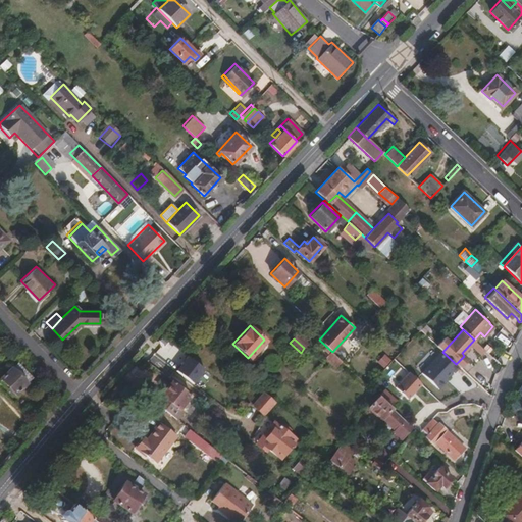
[(334,367),(341,360),(332,352),(321,342),(318,345),(327,354),(324,357),(334,367)]
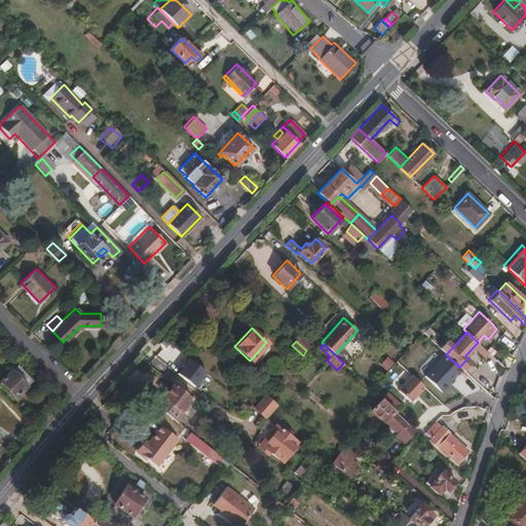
[(187,361),(176,379),(196,390),(208,372),(187,361)]
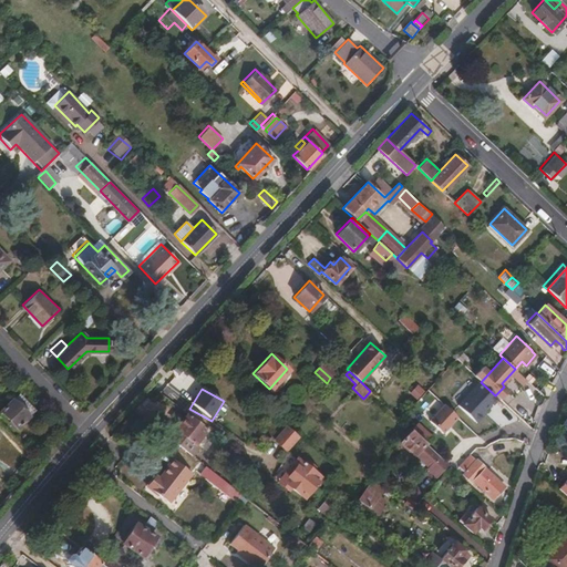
[(0,410),(17,428),(29,415),(12,399),(0,410)]
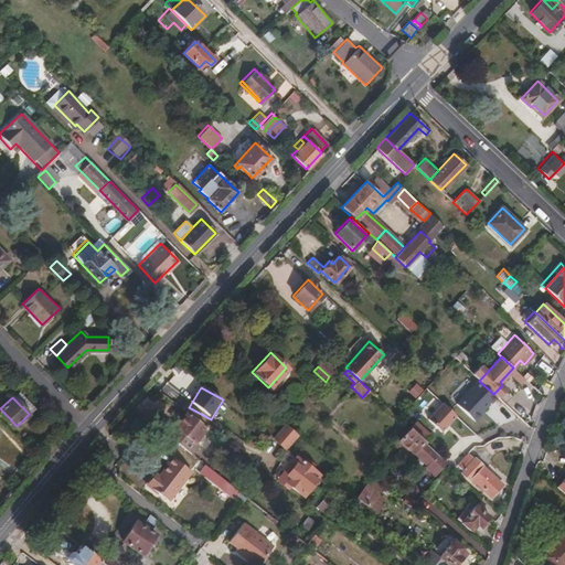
[(445,404),(426,420),(439,435),(458,418),(445,404)]
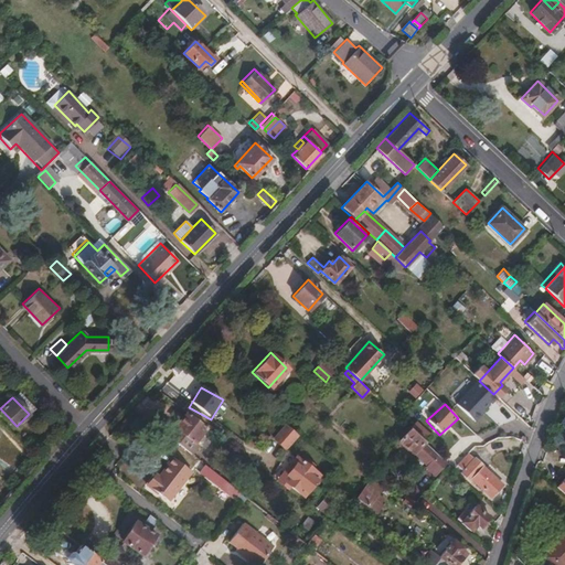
[(205,427),(185,412),(174,428),(192,443),(205,427)]
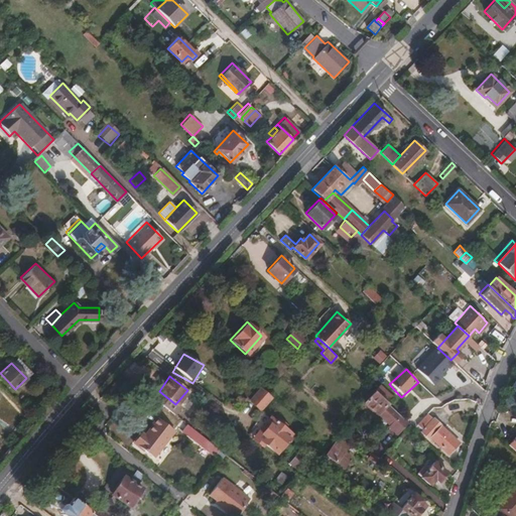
[(393,395),(380,383),(373,390),(386,402),(393,395)]
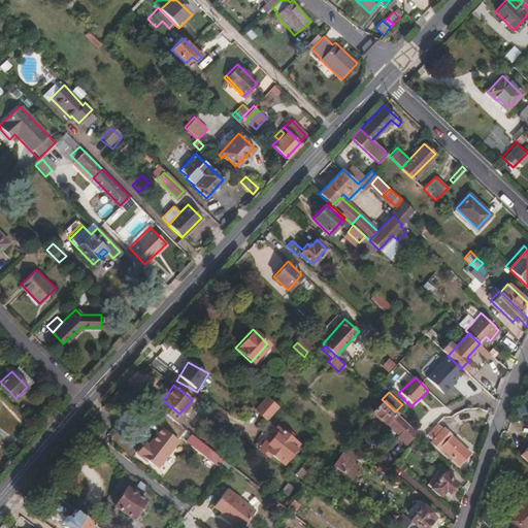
[(254,411),(266,424),(279,409),(267,397),(254,411)]
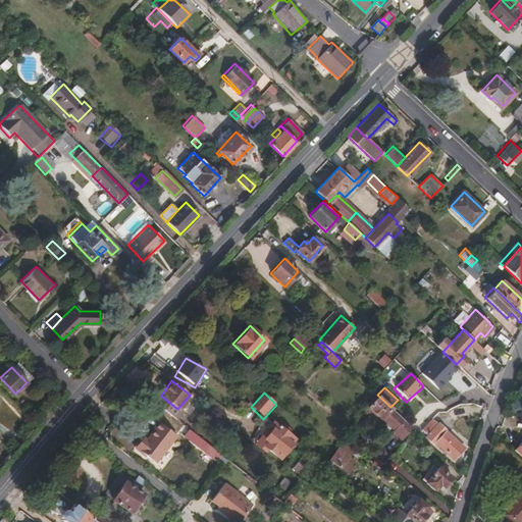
[(401,438),(411,426),(390,407),(377,395),(367,406),(380,418),(380,417),(394,428),(392,430),(401,438)]
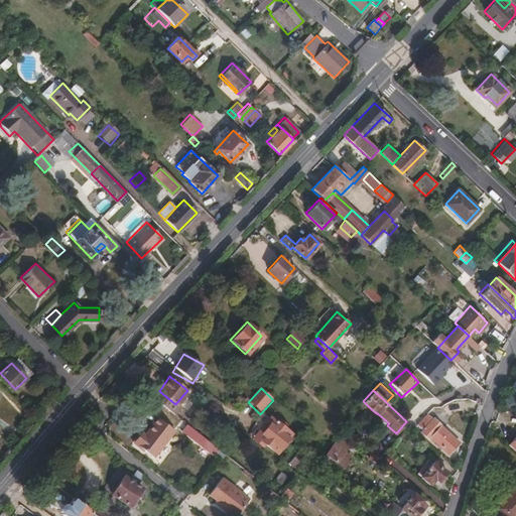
[(180,407),(175,404),(159,391),(153,398),(174,414),(180,407)]
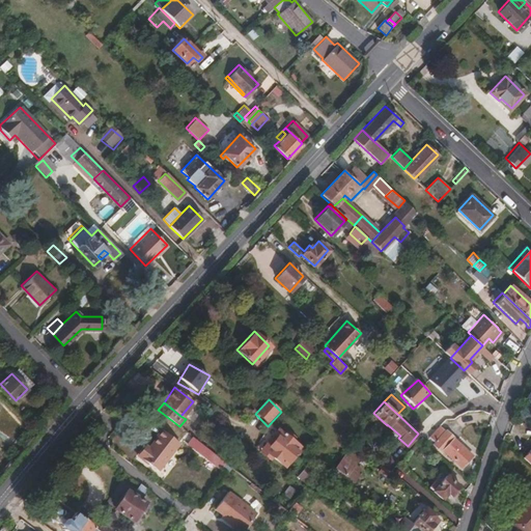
[(460,467),(472,455),(440,425),(428,437),(435,442),(432,444),(440,451),(442,449),(460,467)]
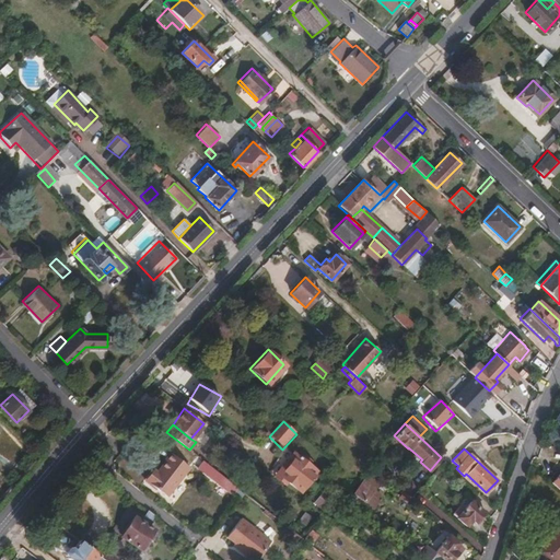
[(166,497),(189,467),(170,452),(164,459),(165,461),(156,471),(154,470),(146,480),(166,497)]
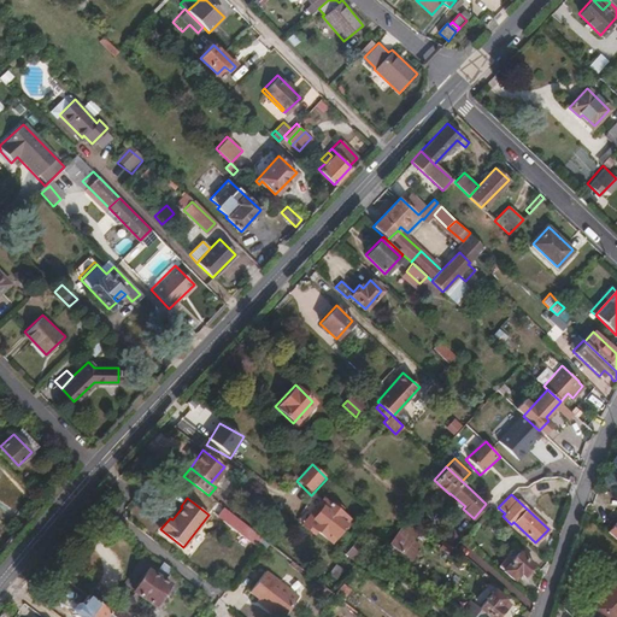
[(330,541),(348,518),(322,498),(313,507),(318,511),(307,523),(330,541)]
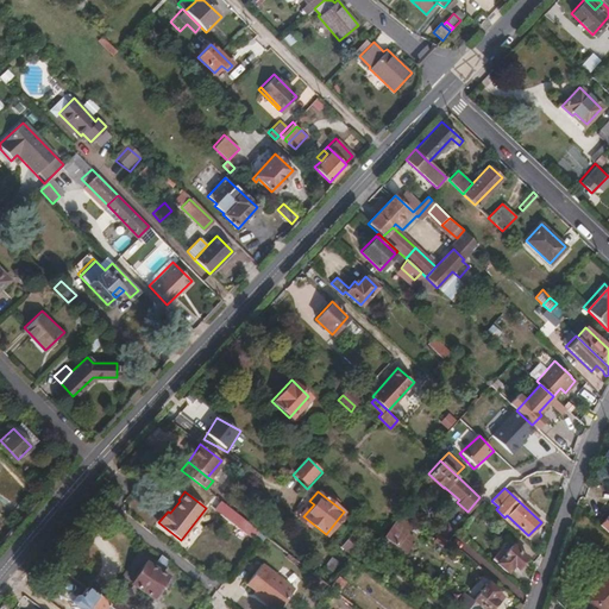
[(258,531),(228,507),(220,501),(214,508),(253,538),(258,531)]
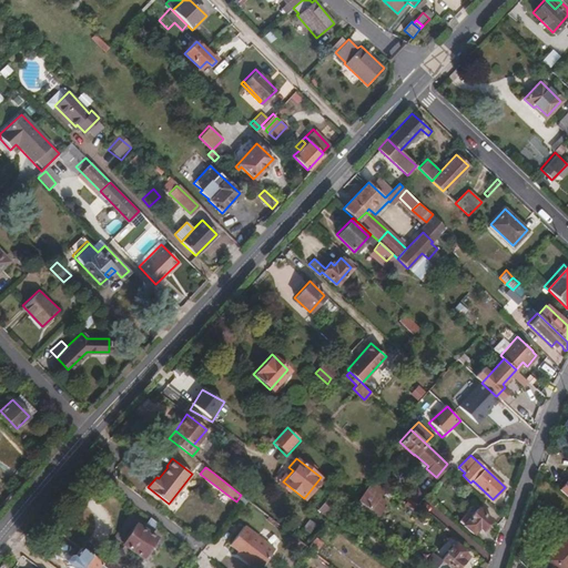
[(148,487),(156,477),(154,475),(146,486),(148,487)]
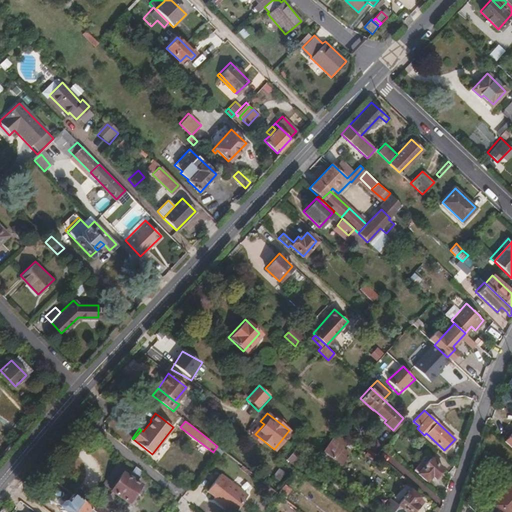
[(511,447),(511,432),(510,431),(503,440),(511,447)]
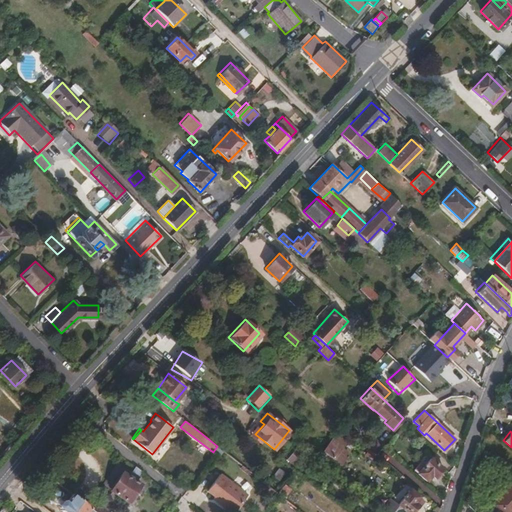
[(334,460),(340,451),(328,442),(321,450),(334,460)]
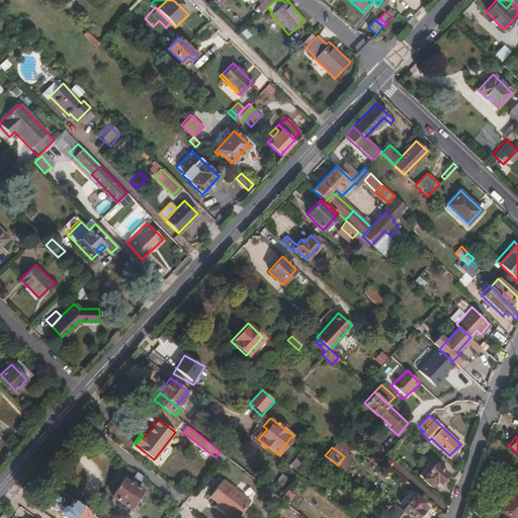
[(295,467),(304,457),(297,453),(290,462),(295,467)]
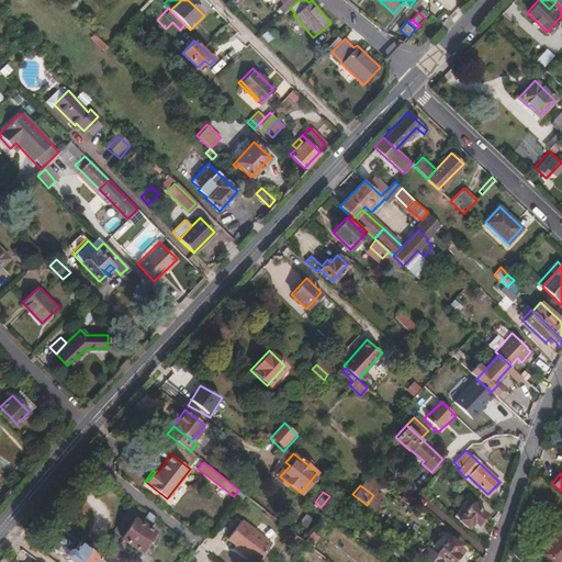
[(478,524),(485,514),(468,499),(458,510),(461,514),(458,518),(468,526),(473,520),(478,524)]
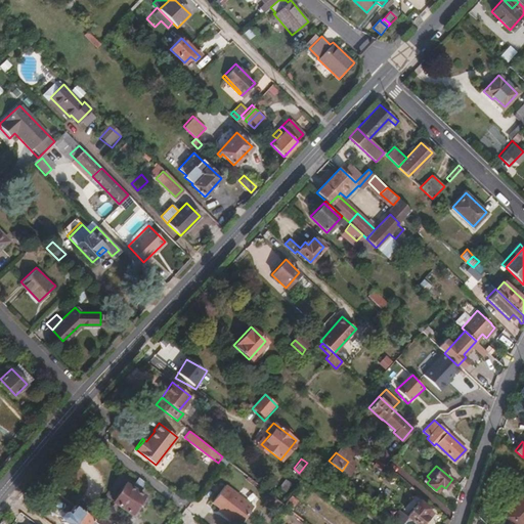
[(131,514),(143,495),(124,483),(113,501),(131,514)]
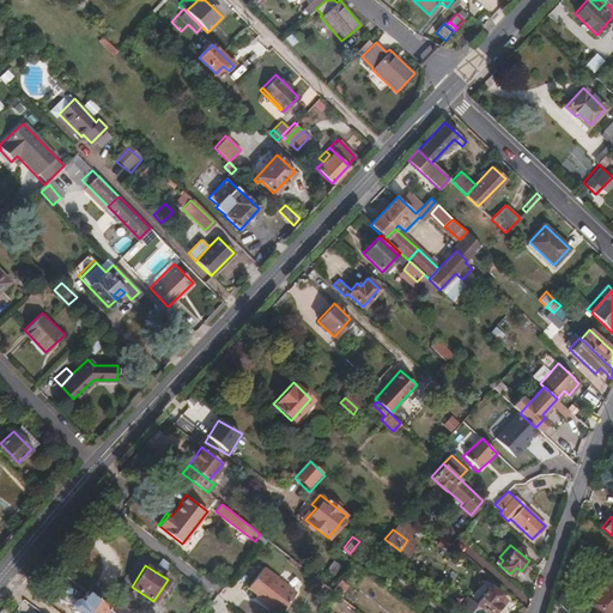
[(274,612),(278,612),(296,592),(262,566),(247,587),(255,594),(265,600),(262,604),(274,612)]
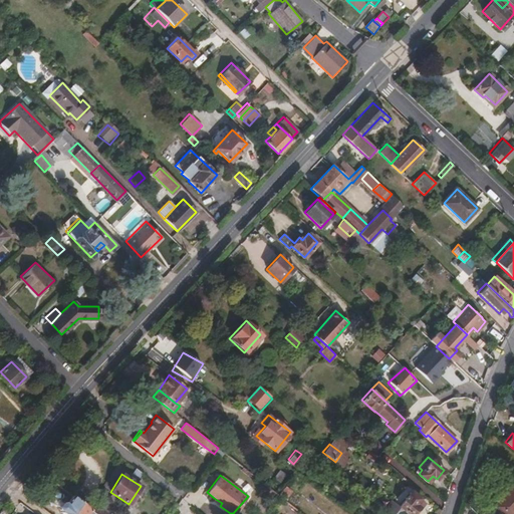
[(88,498),(90,495),(79,486),(73,495),(91,508),(94,503),(88,498)]
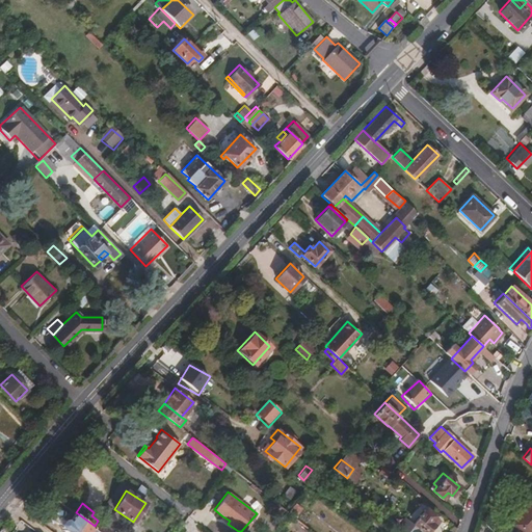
[(524,531),(530,531),(531,530),(531,503),(513,524),(524,531)]
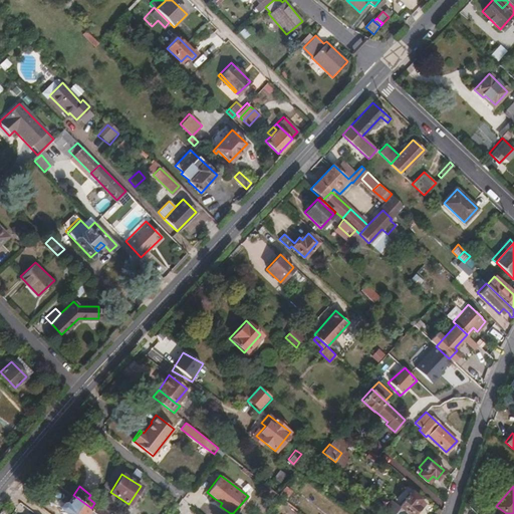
[(400,506),(393,513),(412,513),(424,501),(411,490),(398,505),(400,506)]
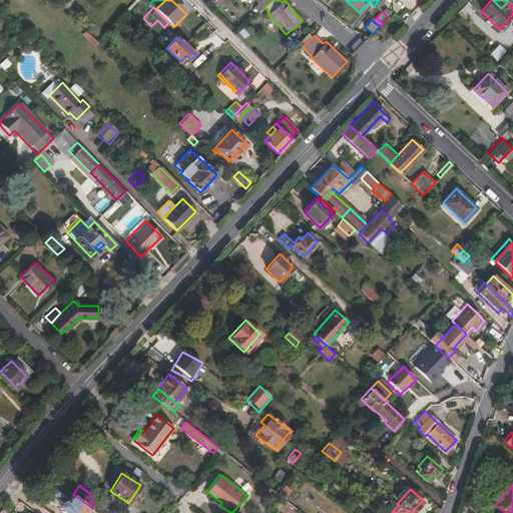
[(86,512),(90,508),(91,507),(73,494),(72,495),(66,503),(64,502),(63,502),(59,506),(59,508),(61,509),(60,510),(64,512),(86,512)]
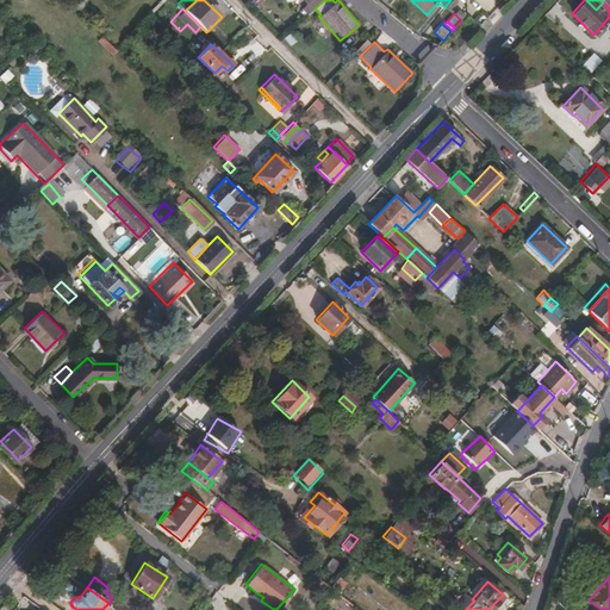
[(254,591),(253,593),(261,601),(263,597),(254,591)]
